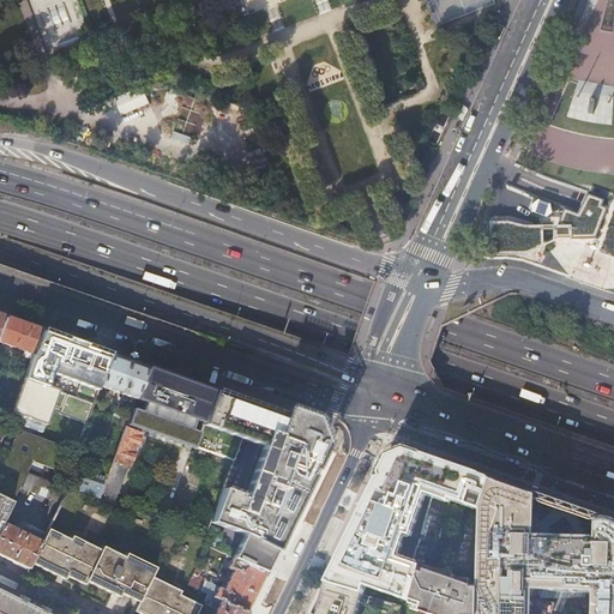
[(613,86),(613,22),(577,20),(575,85),(613,86)]
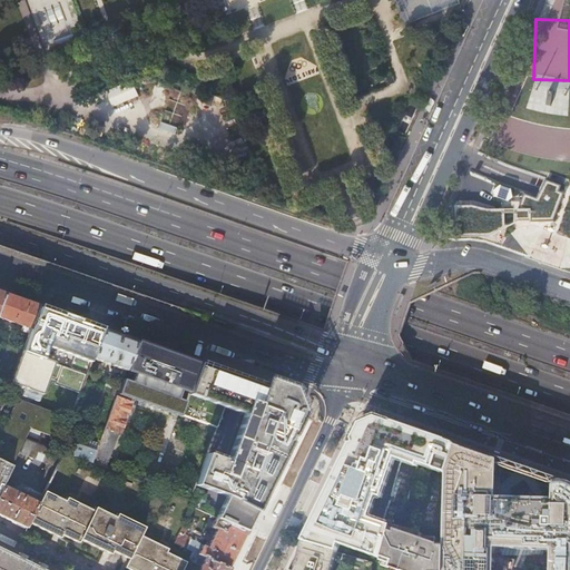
[(111,105),(137,95),(131,79),(105,89),(111,105)]
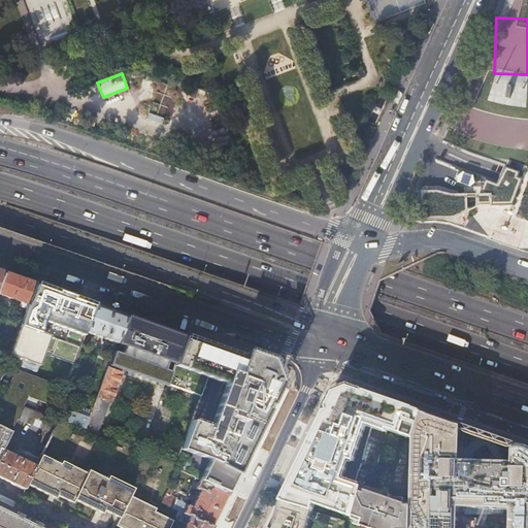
[(24,303),(29,305),(36,286),(36,284),(29,281),(5,272),(0,286),(0,294),(21,302),(20,304),(23,305),(24,303)]
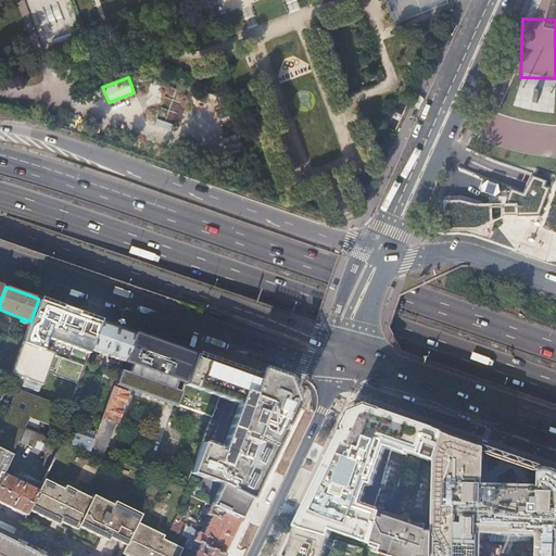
[(33,381),(42,386),(48,368),(57,370),(55,375),(78,382),(90,350),(100,324),(85,317),(86,315),(70,310),(53,304),(52,306),(38,301),(30,321),(23,342),(11,374),(21,378),(33,381)]
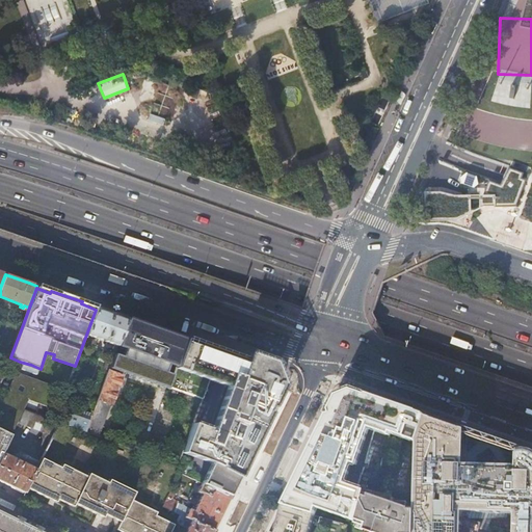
[(96,310),(86,335),(100,340),(102,334),(102,335),(103,335),(103,336),(104,336),(105,336),(106,336),(107,336),(105,342),(117,346),(128,318),(112,313),(97,307),(96,310)]
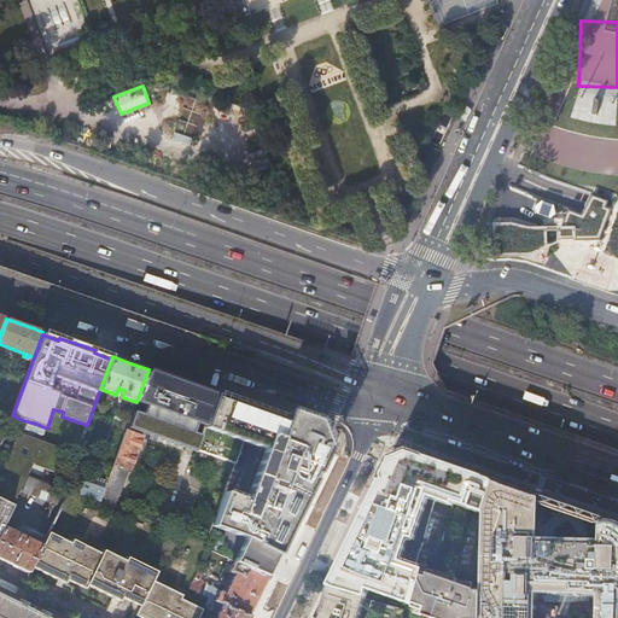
[(143,435),(144,432),(197,452),(216,394),(207,390),(149,369),(136,402),(105,490),(100,502),(116,508),(129,470),(130,471),(144,436),(143,435)]
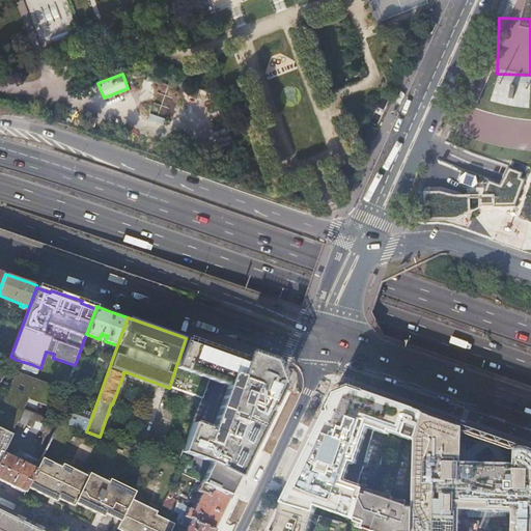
[(278,371),(275,363),(270,361),(256,356),(250,354),(248,361),(218,351),(186,338),(169,388),(201,398),(202,399),(210,380),(225,386),(210,428),(192,423),(182,452),(212,463),(204,476),(203,478),(201,483),(229,496),(233,486),(256,440),(284,385),(279,372),(278,371)]
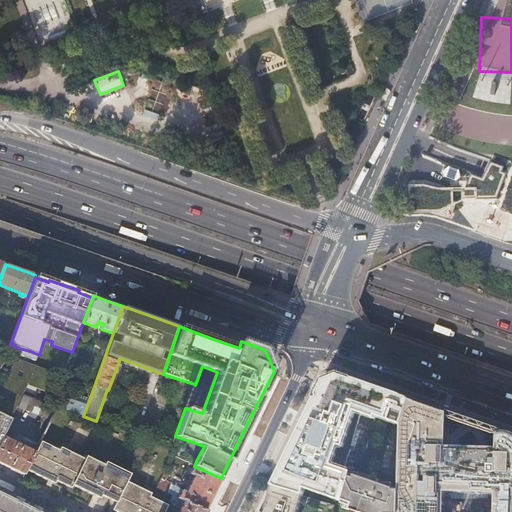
[(26,363),(30,351),(19,348),(15,359),(16,359),(26,363)]
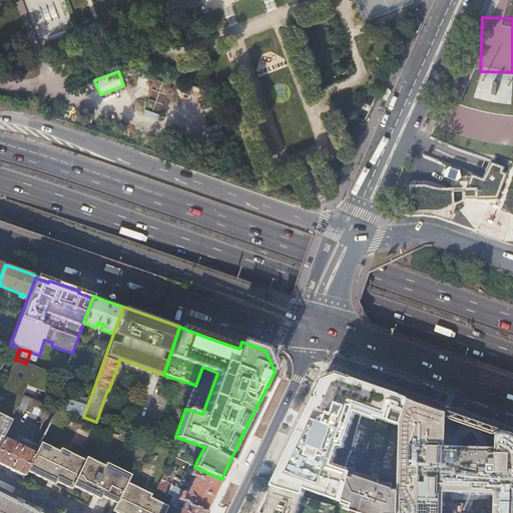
[(12,421),(17,410),(25,395),(28,386),(48,393),(53,376),(54,373),(26,364),(16,360),(7,379),(3,386),(7,388),(1,399),(0,397),(0,414),(4,417),(12,421)]
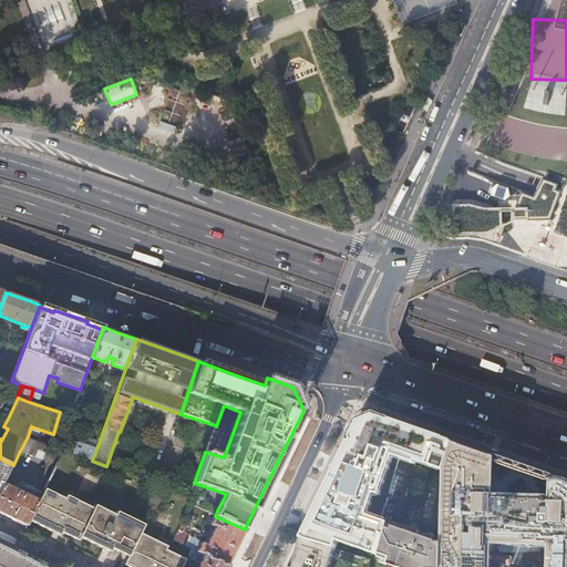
[(389,524),(393,509),(402,512),(416,462),(444,472),(445,466),(454,443),(447,441),(449,440),(442,439),(390,420),(390,421),(374,416),(367,420),(359,423),(351,437),(352,440),(352,442),(349,443),(332,477),(301,539),(334,549),(337,542),(372,554),(380,557),(389,526),(389,524)]
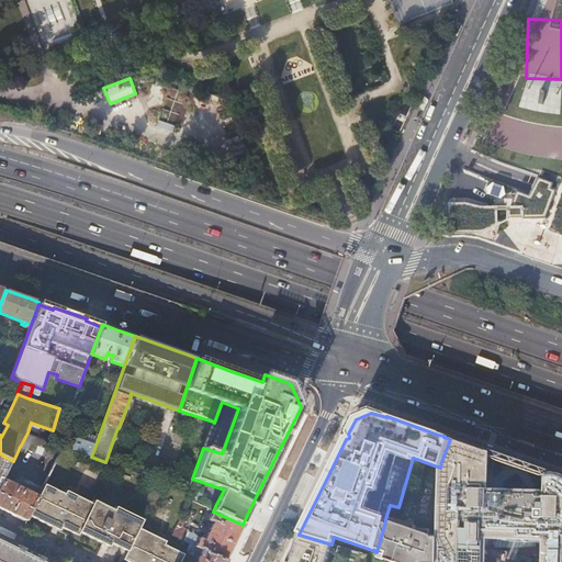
[(59,445),(63,447),(91,457),(96,446),(74,438),(76,431),(65,428),(59,445)]
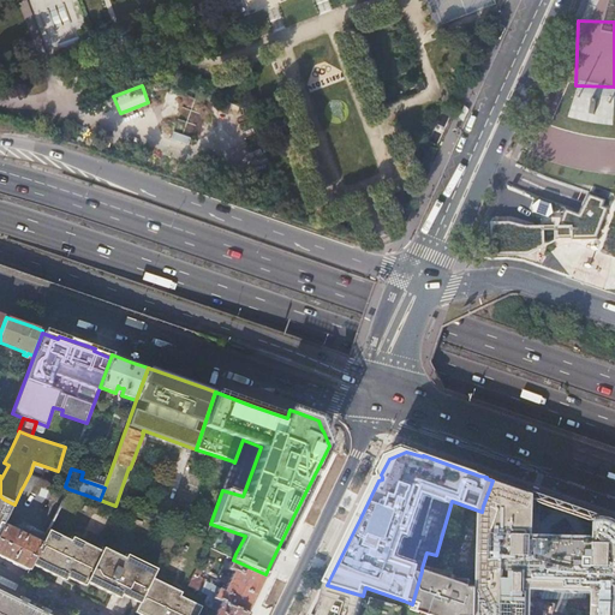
[(60,506),(69,489),(65,487),(30,473),(21,491),(60,506)]
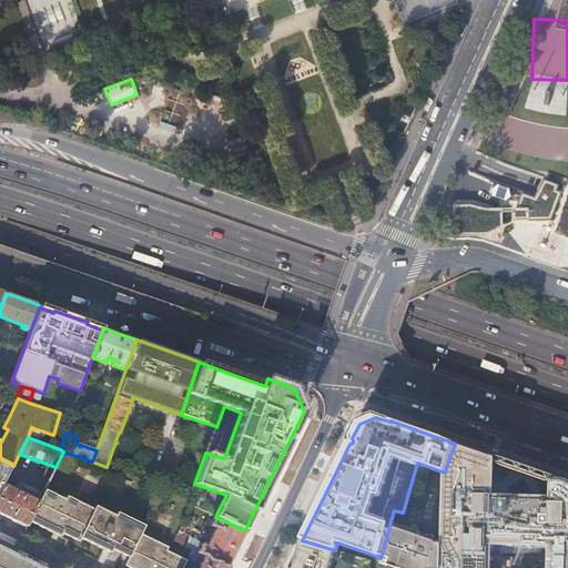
[(567,567),(567,482),(560,480),(557,480),(553,482),(553,485),(551,485),(551,490),(551,497),(551,498),(495,496),(496,477),(497,459),(494,458),(494,457),(455,444),(446,467),(445,473),(444,540),(443,545),(442,567),(493,567),(494,547),(549,549),(549,554),(548,567),(567,567)]
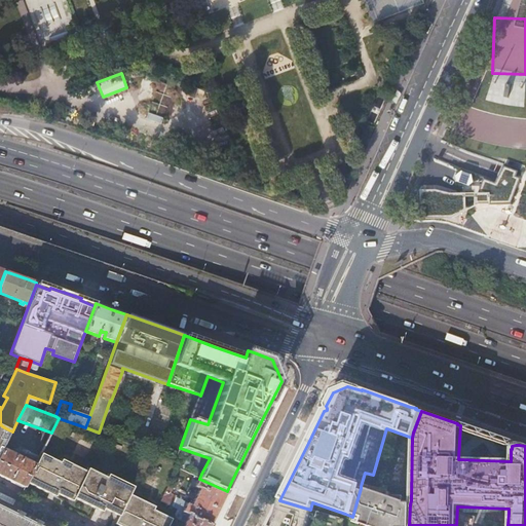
[(0,454),(3,448),(12,431),(4,427),(0,424),(0,454)]
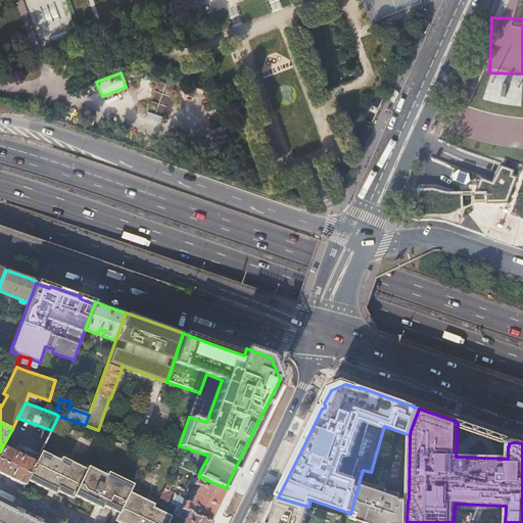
[(0,473),(24,485),(27,479),(37,459),(19,449),(17,453),(3,445),(0,452),(0,473)]
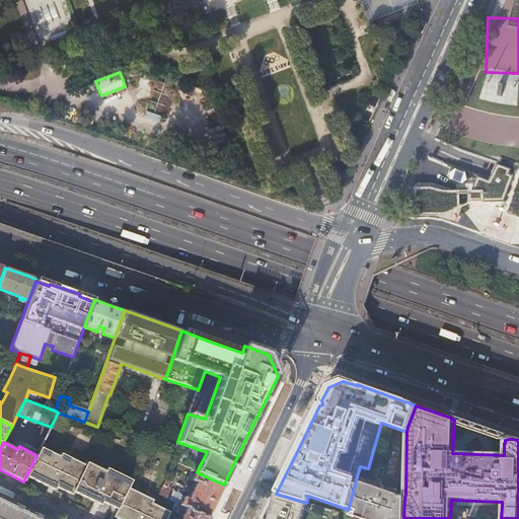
[(166,518),(170,512),(152,503),(143,498),(145,496),(129,488),(133,480),(118,472),(116,475),(106,470),(88,461),(86,464),(71,457),(69,460),(60,456),(42,446),(36,455),(26,475),(50,488),(51,485),(57,488),(72,496),(73,493),(94,503),(96,501),(102,504),(118,511),(115,517),(119,518),(166,518)]
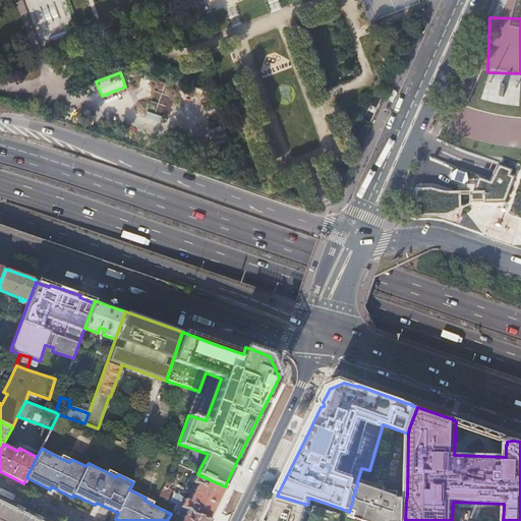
[(172,481),(168,479),(160,496),(176,504),(209,520),(217,503),(225,486),(197,474),(193,482),(197,484),(189,501),(174,493),(174,491),(169,488),(172,481)]
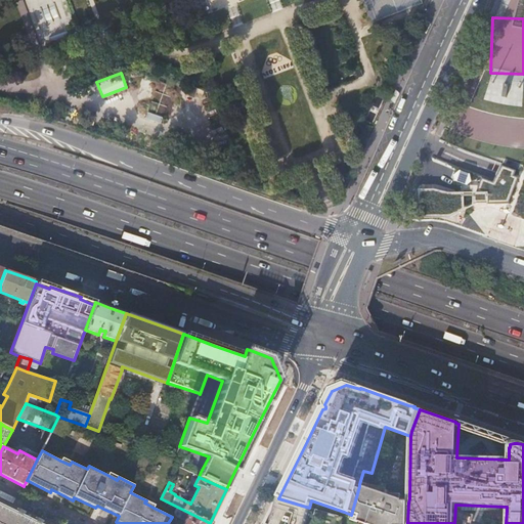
[(407,523),(408,503),(403,501),(403,498),(403,496),(399,496),(390,496),(387,496),(388,491),(386,490),(382,489),(379,488),(368,486),(365,485),(364,487),(359,486),(351,515),(351,516),(352,517),(360,520),(360,523),(362,523),(363,523),(407,523)]
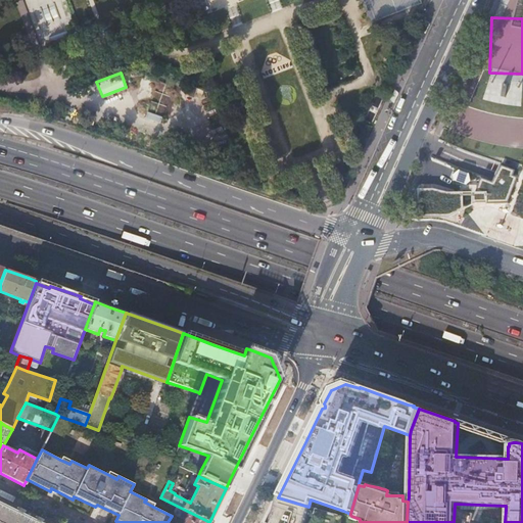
[(339,522),(341,516),(308,507),(278,497),(272,520),(270,522),(339,522)]
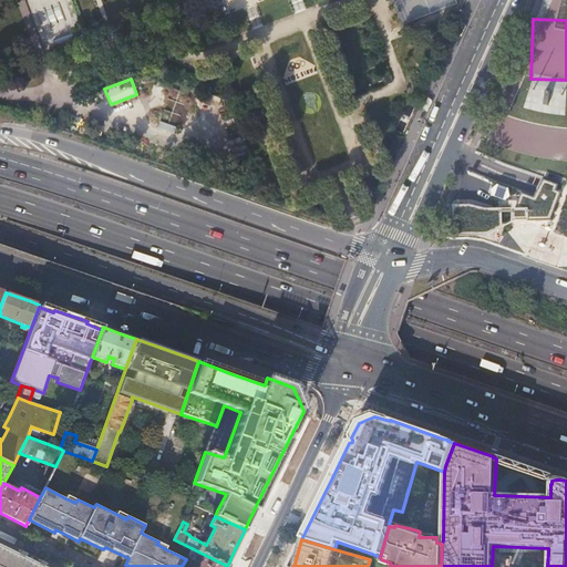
[(47,566),(0,544),(0,566),(47,566)]
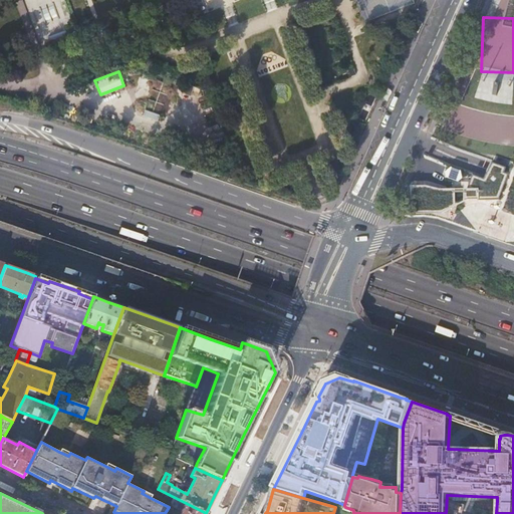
[(205,513),(206,513),(174,497),(169,507),(165,513),(205,513)]
